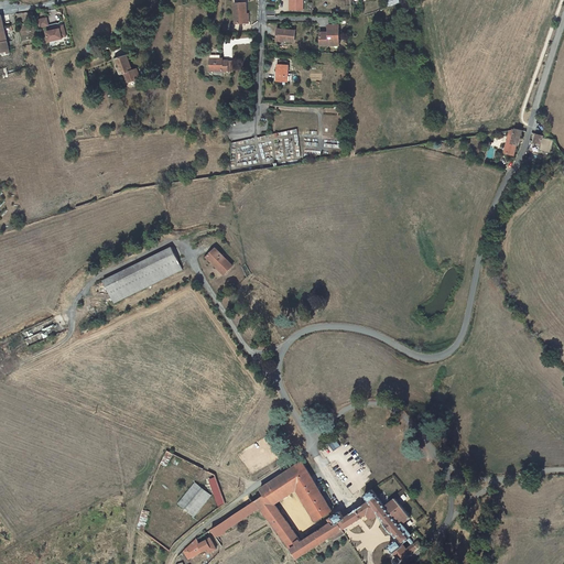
[(303,0),(294,0),(290,0),(290,10),(303,10),(303,0)]
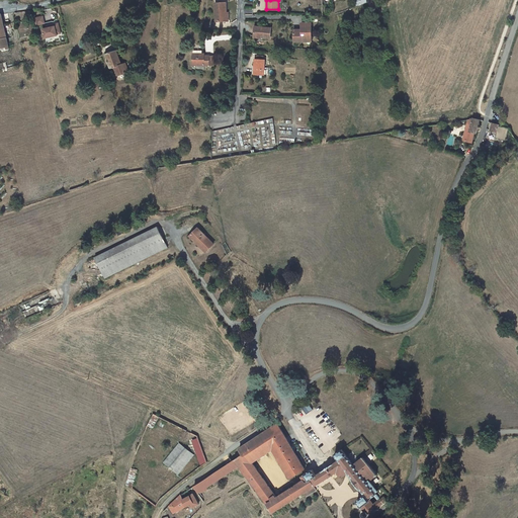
[(370,0),(368,1),(369,2),(369,3),(373,10),(378,6),(375,0),(370,0)]
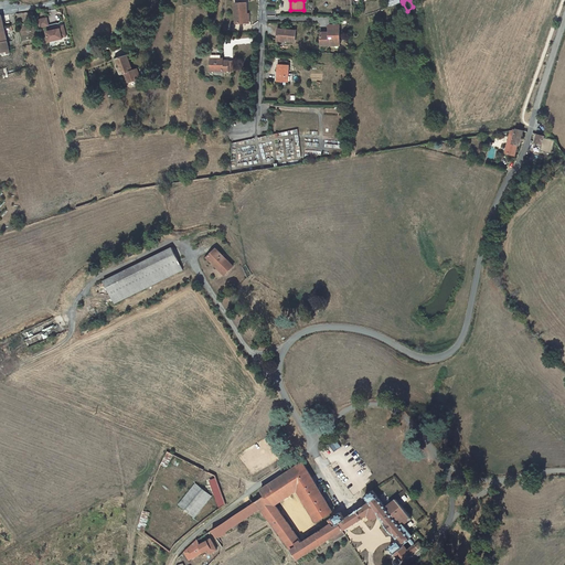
[(246,14),(247,14),(247,3),(235,3),(235,23),(246,23),(246,14)]
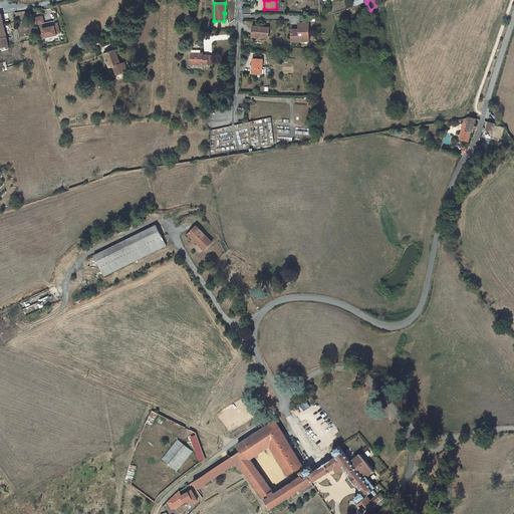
[(42,29),(44,38),(56,35),(56,34),(60,33),(57,23),(53,24),(53,27),(47,28),(42,29)]
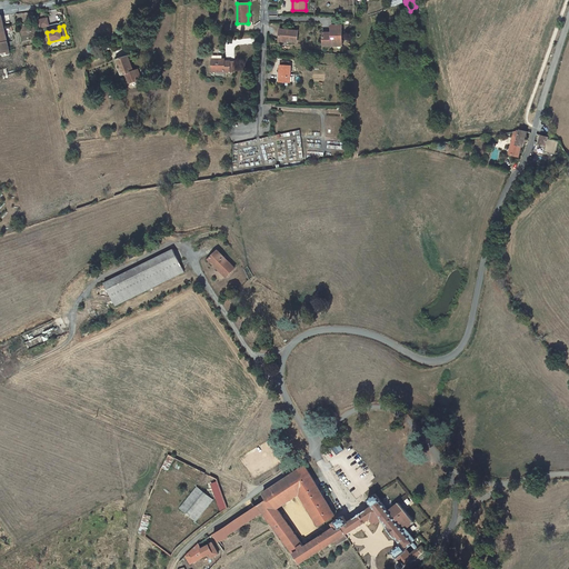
[(331,35),(323,35),(323,47),(342,46),(342,26),(331,26),(331,28),(331,35)]
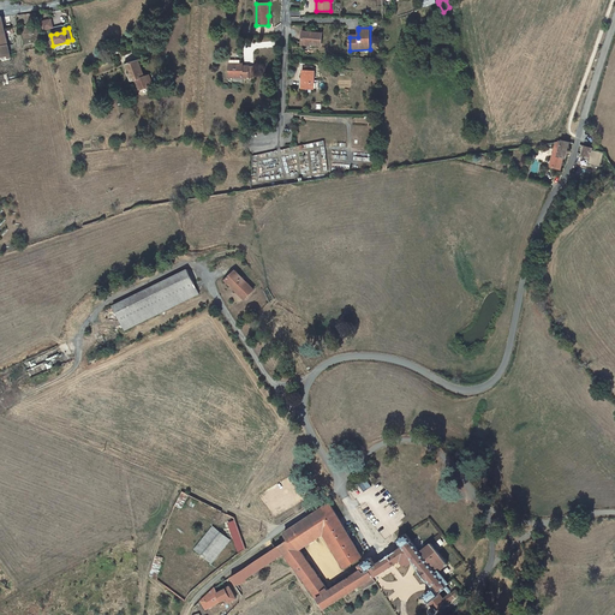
[(0,52),(1,55),(10,54),(5,30),(0,30),(0,52)]
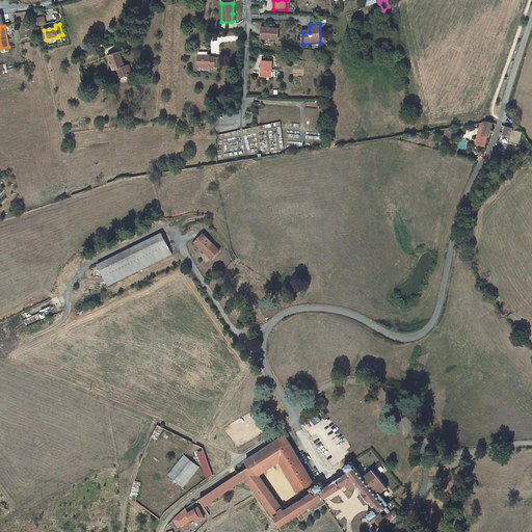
[(262,27),(261,36),(268,37),(268,38),(277,40),(278,29),(262,27)]
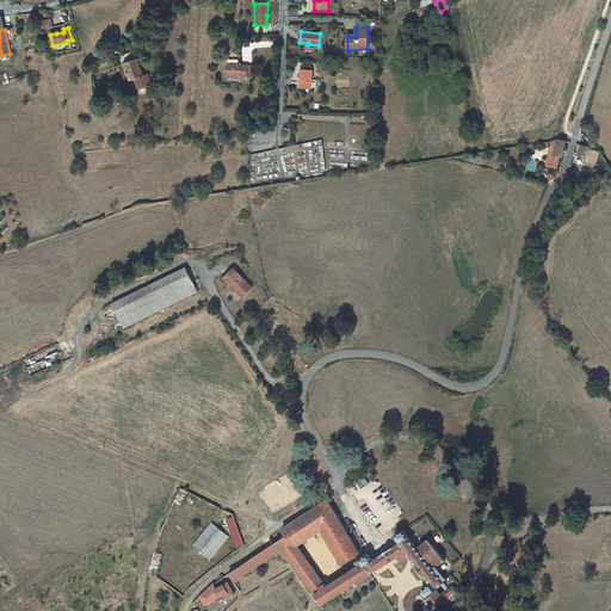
[(0,75),(2,75),(4,81),(16,79),(10,54),(1,55),(0,51),(0,75)]
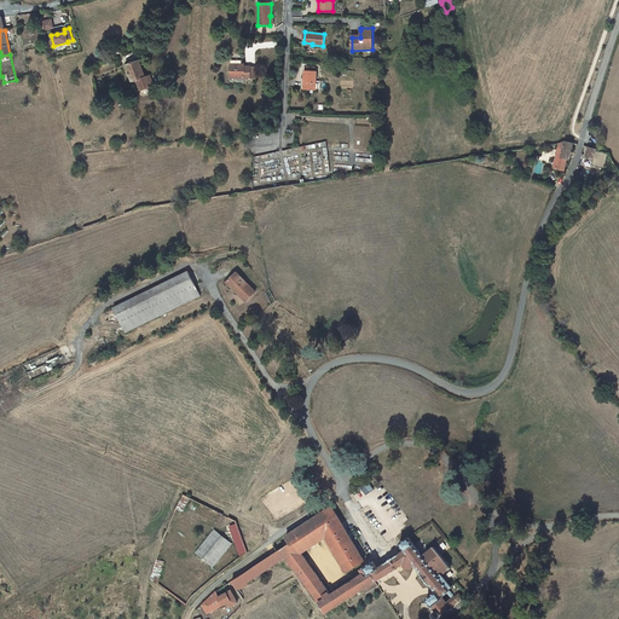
[(154,86),(150,76),(145,77),(139,61),(132,63),(132,62),(125,64),(132,82),(134,81),(138,91),(154,86)]
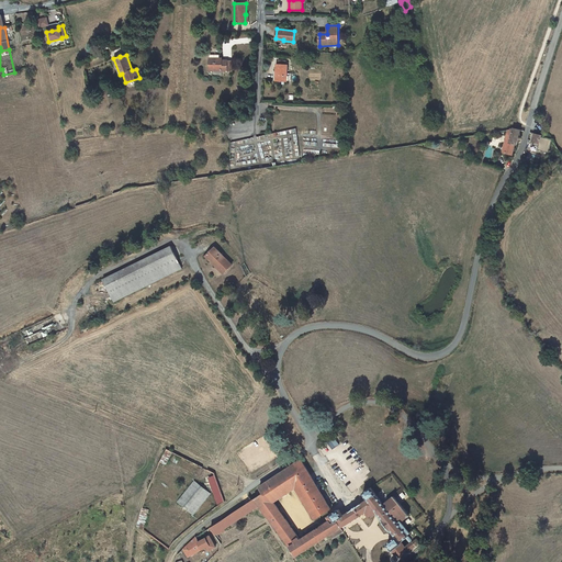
[(217,60),(216,58),(210,58),(210,71),(227,71),(228,60),(223,60),(217,60)]
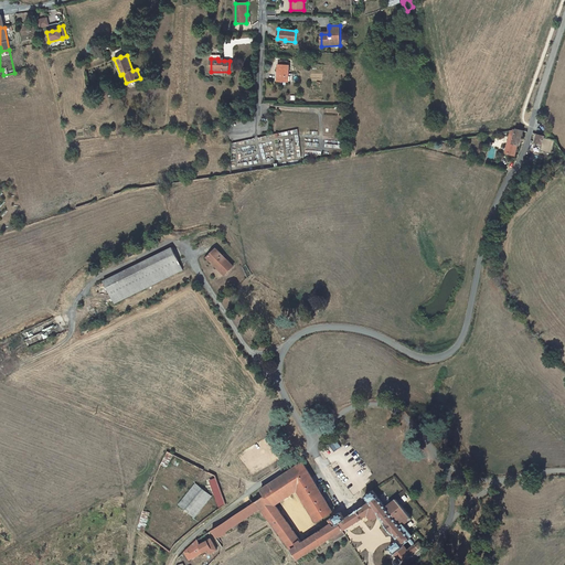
[(278,65),(277,82),(288,82),(292,82),(294,74),(288,74),(289,65),(287,65),(280,65),(278,65)]
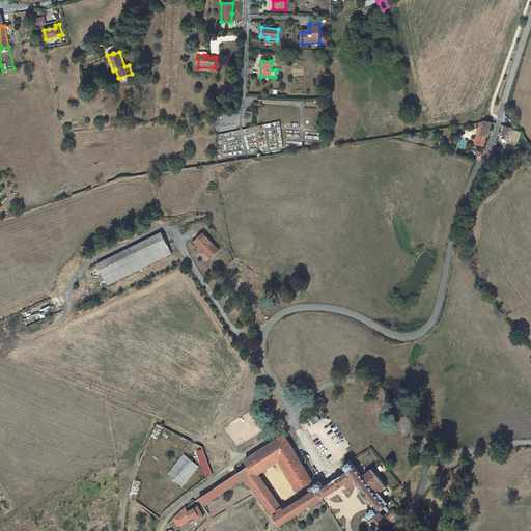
[(484,122),(480,122),(477,132),(480,133),(477,144),(484,146),(486,137),(488,137),(493,122),(485,120),(484,122)]
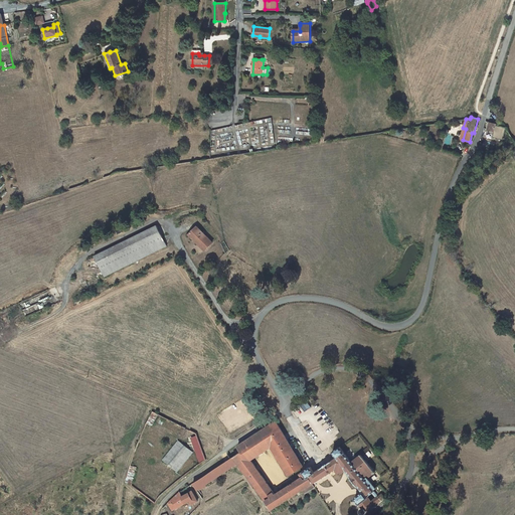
[(494,132),(495,130),(496,125),(497,125),(490,123),(488,131),(494,132)]
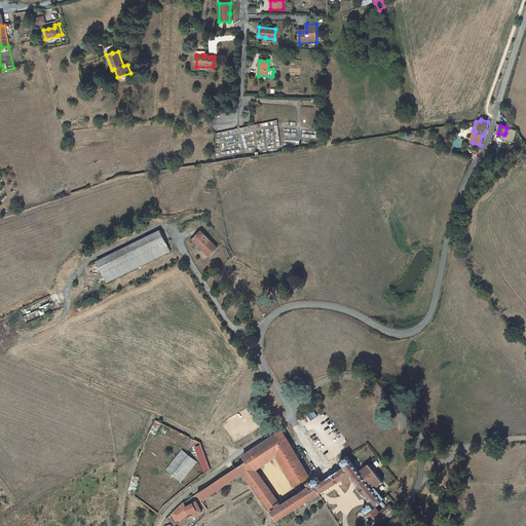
[(471,127),(461,127),(460,134),(458,134),(457,136),(460,137),(467,139),(471,127)]
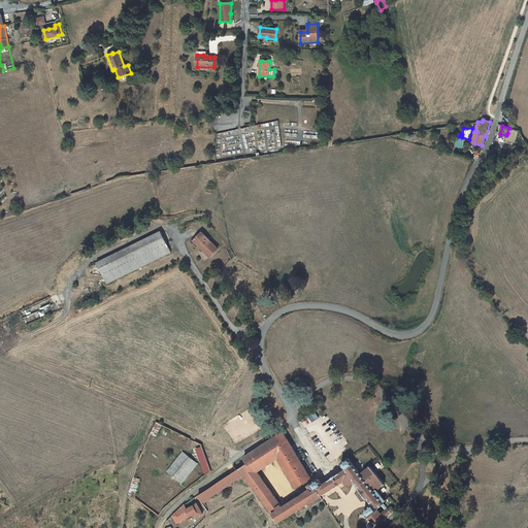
[(107,285),(171,255),(161,232),(96,262),(107,285)]
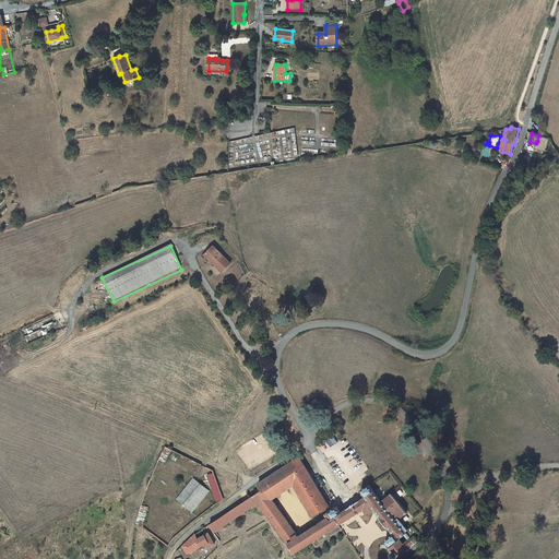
[(224,275),(234,264),(214,246),(204,257),(224,275)]
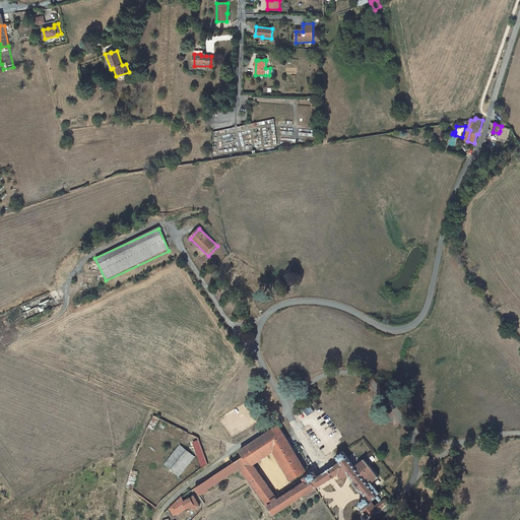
[(304,410),(308,415),(314,410),(310,405),(304,410)]
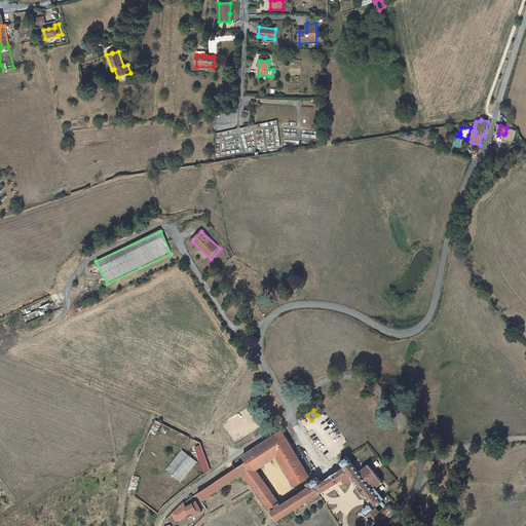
[(155,436),(162,423),(156,420),(149,433),(155,436)]
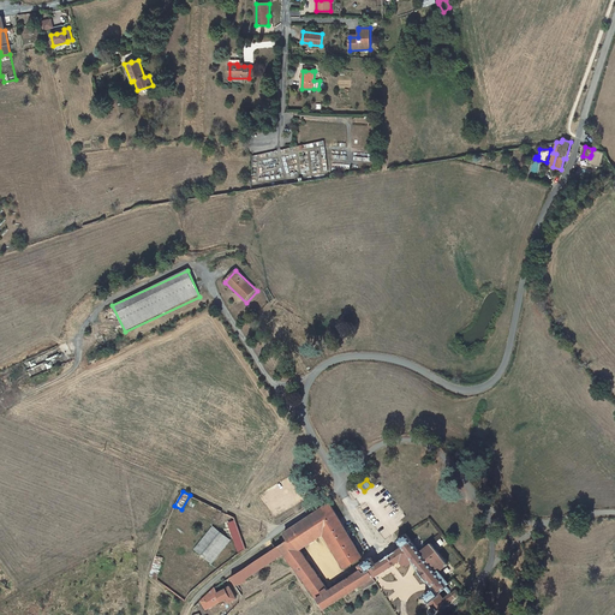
[(439,572),(448,565),(431,543),(421,551),(407,536),(407,535),(406,532),(404,535),(399,538),(396,539),(398,542),(399,542),(402,547),(375,565),(372,560),(372,559),(371,557),(369,559),(365,561),(364,561),(362,563),(358,566),(360,569),(362,572),(354,578),(352,575),(329,590),(300,550),(297,545),(304,541),(299,533),(316,523),(323,535),(345,568),(363,557),(329,502),(285,532),(284,535),(286,537),(288,541),(284,543),(275,548),(231,577),(237,585),(242,583),(243,584),(246,581),(246,580),(246,579),(284,554),(324,609),(353,591),(362,586),(364,590),(378,581),(376,577),(380,574),(401,561),(405,568),(413,562),(419,571),(419,572),(425,580),(427,580),(433,589),(424,596),(433,608),(431,609),(430,609),(430,610),(430,611),(430,613),(431,614),(433,614),(434,614),(435,614),(436,614),(437,614),(442,610),(442,611),(443,610),(443,609),(447,605),(447,604),(457,597),(455,597),(460,593),(457,590),(453,592),(447,585),(449,584),(439,572)]
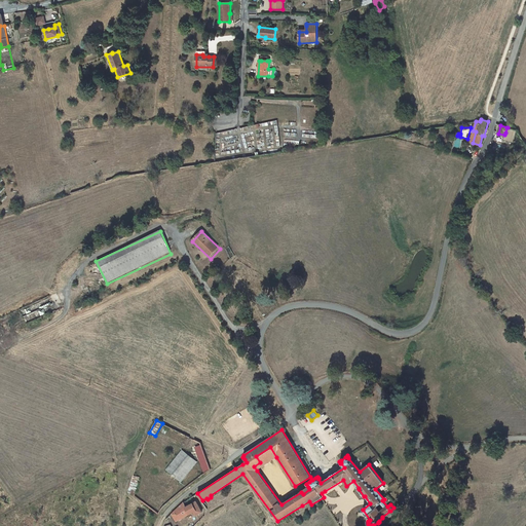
[(201,444),(193,448),(203,476),(210,470),(201,444)]
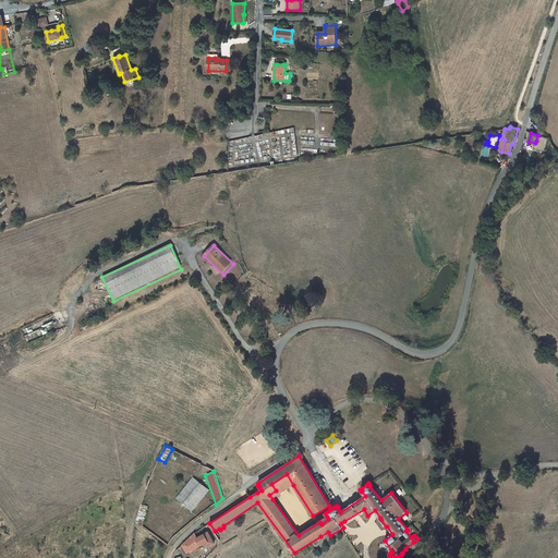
[(273,499),(293,485),(287,474),(271,484),(276,490),(269,495),(273,499)]
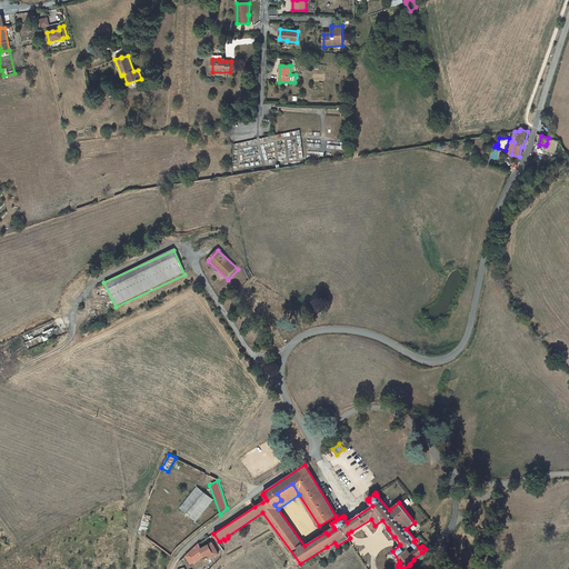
[(213,501),(197,488),(179,510),(196,523),(213,501)]
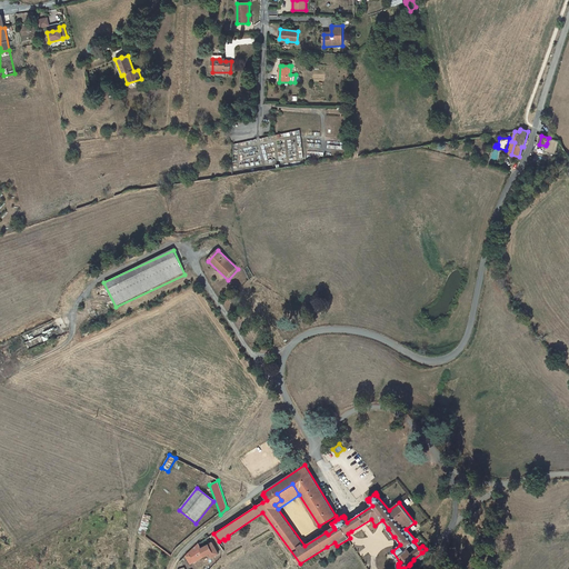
[(145,515),(139,532),(146,537),(151,516),(145,515)]
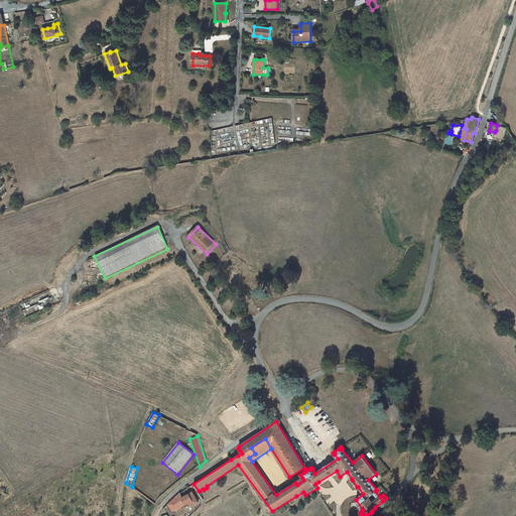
[(192,506),(200,502),(194,492),(191,492),(182,497),(180,493),(179,494),(168,504),(173,512),(190,503),(192,506)]
